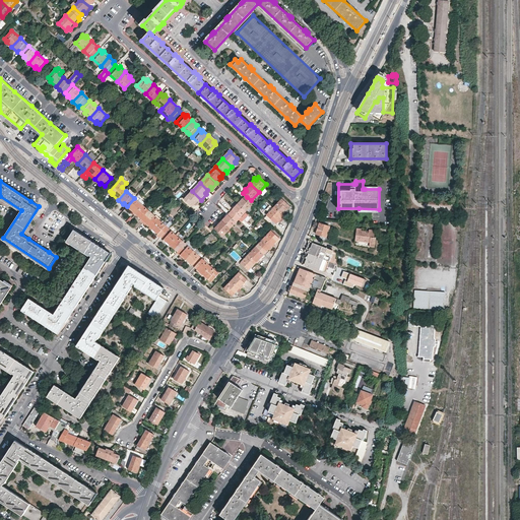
[(196,205),(201,200),(192,191),(185,199),(193,206),(195,203),(196,205)]
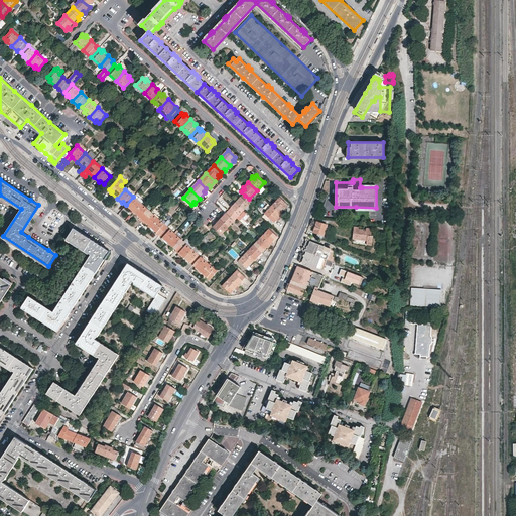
[(241,197),(236,202),(245,211),(253,203),(249,199),(245,196),(242,198),(241,197)]
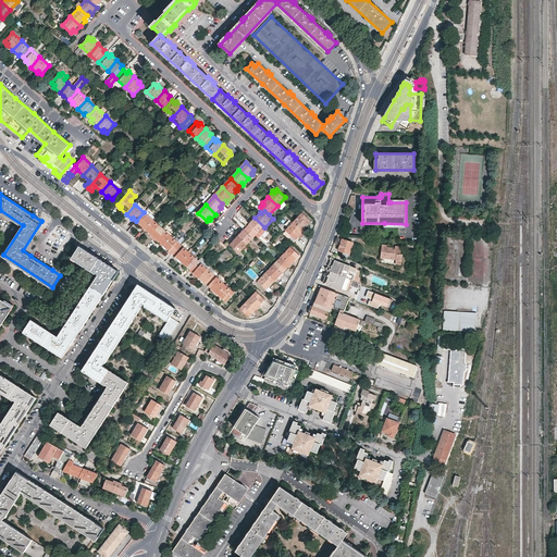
[(138,224),(145,230),(152,221),(144,212),(136,221),(139,223),(138,224)]
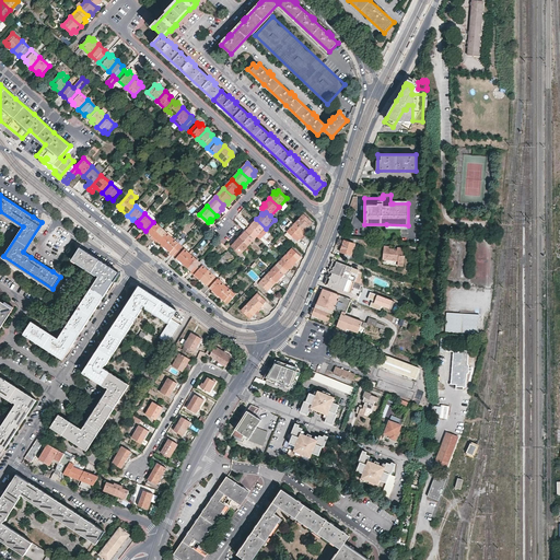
[(304,214),(295,223),(305,233),(312,226),(310,225),(313,222),(304,214)]
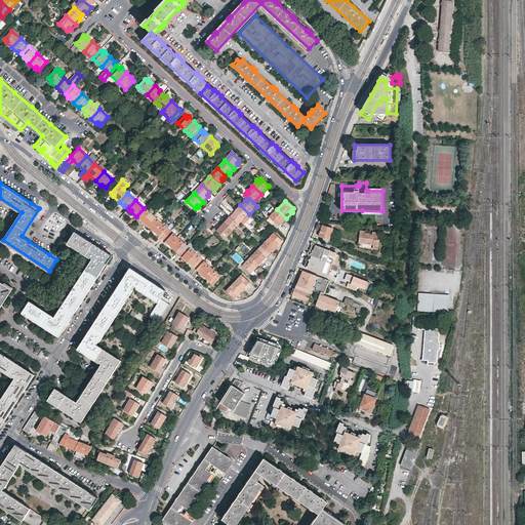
[(252,216),(249,214),(240,205),(235,210),(237,212),(234,214),(242,223),(245,225),(252,216)]
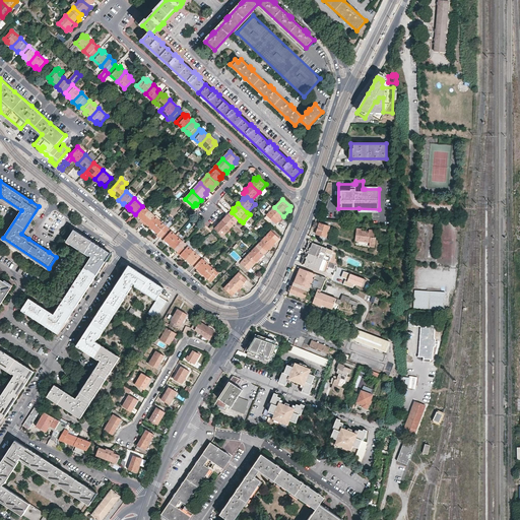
[(142,206),(135,214),(140,219),(141,218),(144,221),(151,213),(142,206)]
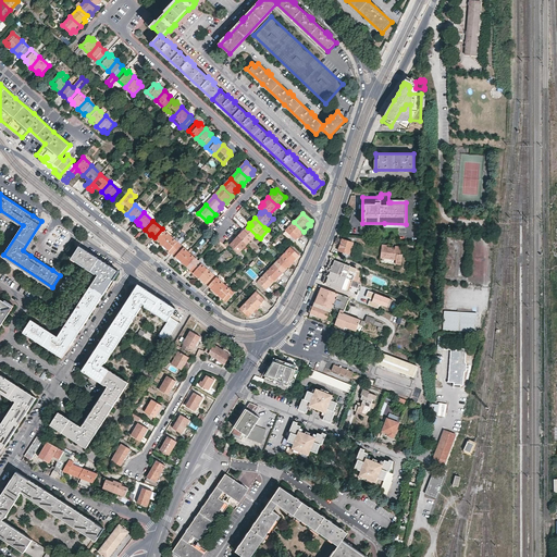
[(304,232),(294,222),(285,231),(294,239),(296,242),(299,237),(300,239),(306,233),(304,232)]
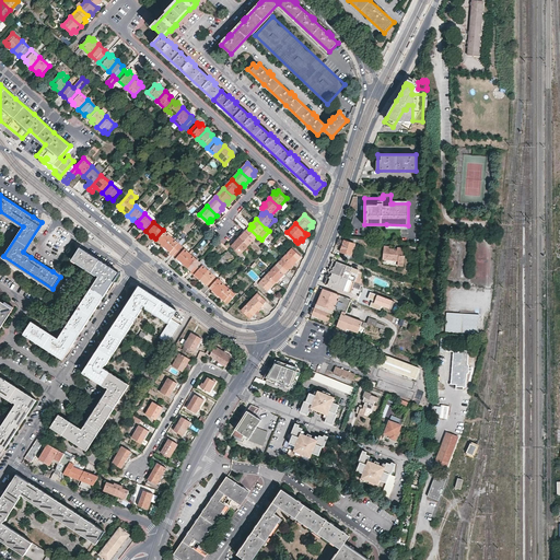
[(245,231),(240,236),(251,246),(258,237),(249,229),(246,232),(245,231)]
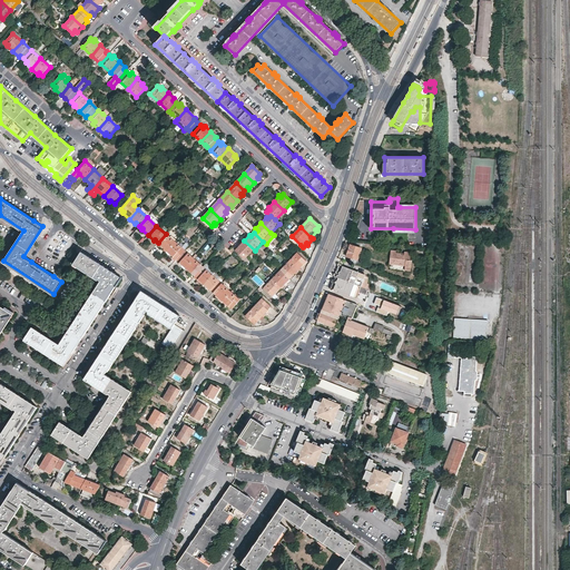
[(166,252),(175,243),(166,234),(158,243),(161,245),(159,246),(166,252)]
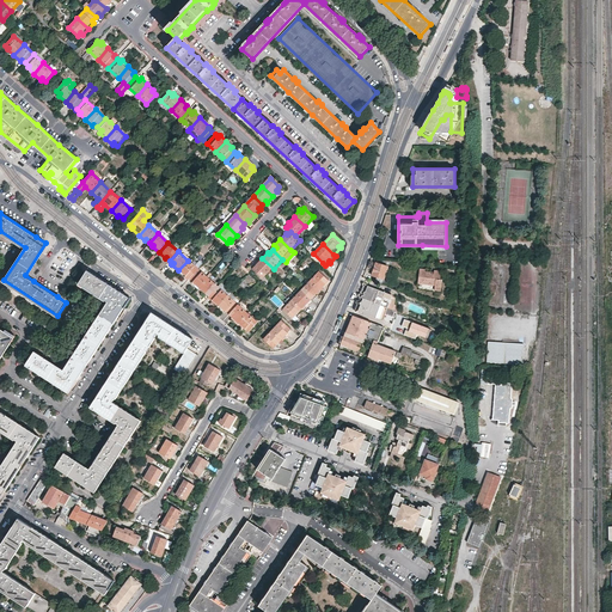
[(65,275),(74,262),(68,257),(67,259),(65,258),(63,257),(65,255),(60,252),(50,265),(65,275)]
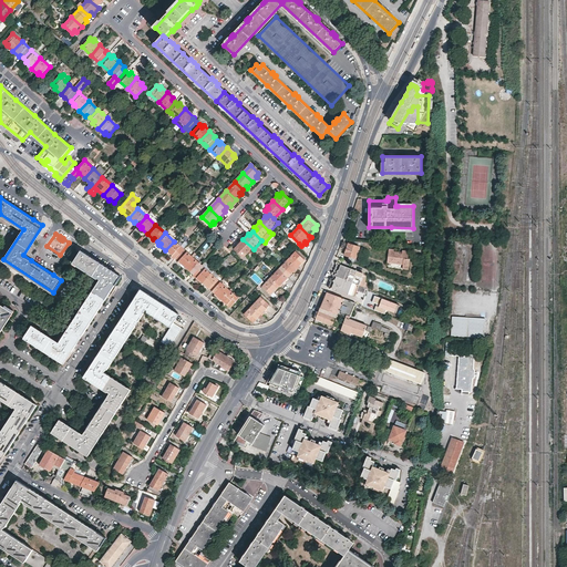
[(243,239),(241,238),(234,247),(235,249),(236,249),(239,247),(237,245),(243,239)]
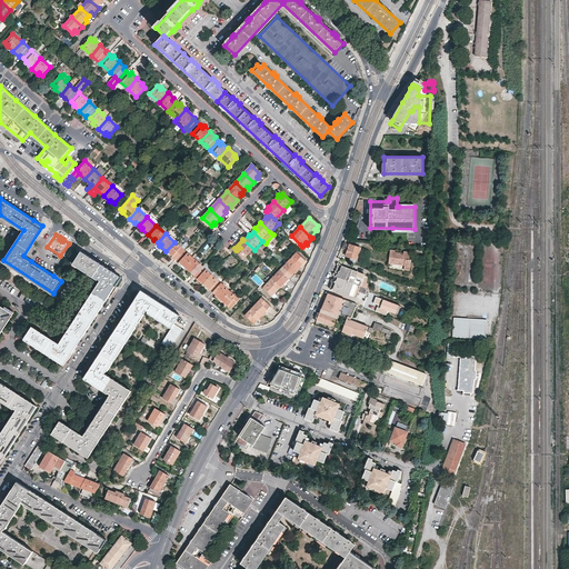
[(255,250),(243,240),(238,246),(240,248),(237,250),(246,259),(255,250)]
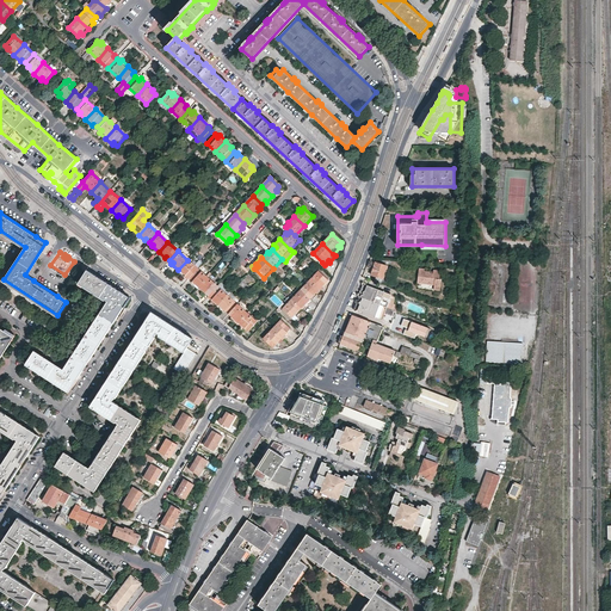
[(189,277),(197,269),(187,260),(178,270),(184,276),(185,275),(189,277)]
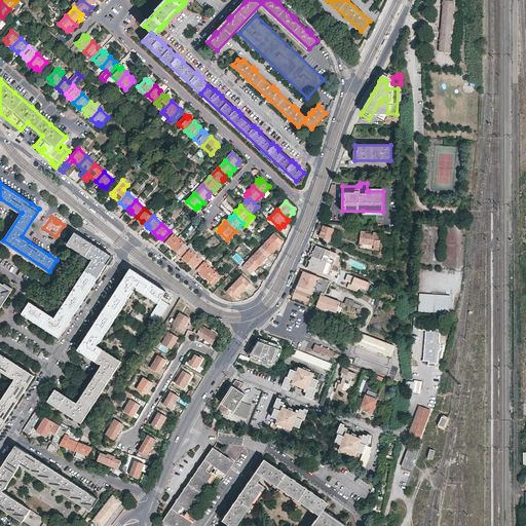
[(320,237),(324,238),(329,240),(333,229),(324,226),(320,237)]
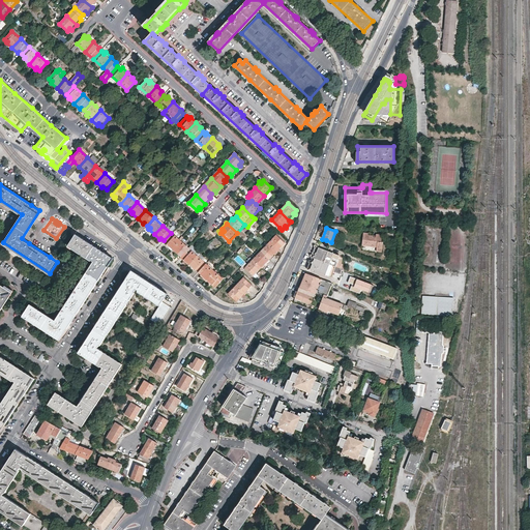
[(372,237),(373,235),(367,235),(367,233),(363,232),(361,245),(376,247),(376,252),(381,252),(382,241),(381,241),(382,235),(376,234),(375,236),(375,237),(372,237)]
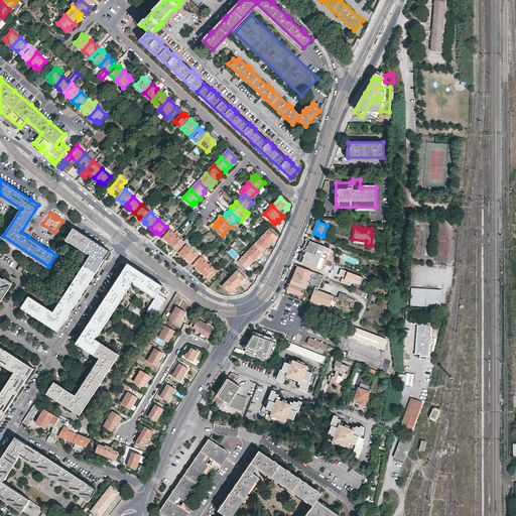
[(174,234),(166,227),(159,234),(162,237),(161,238),(167,243),(174,234)]
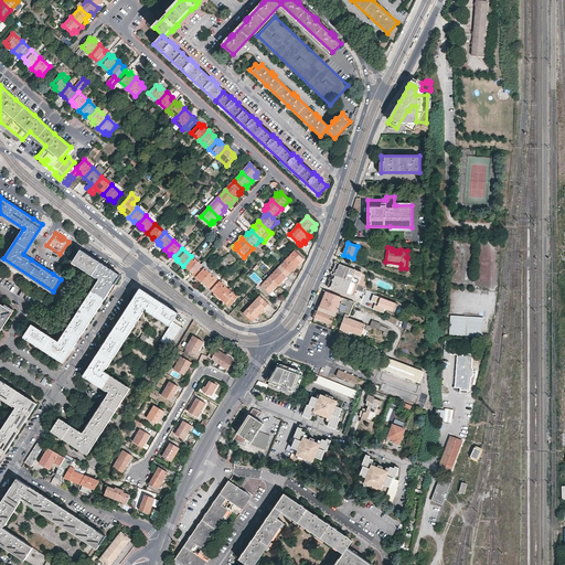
[(107,292),(119,275),(115,272),(92,256),(81,249),(73,262),(99,278),(59,341),(32,324),(24,337),(43,349),(63,361),(72,348),(92,317),(107,292)]
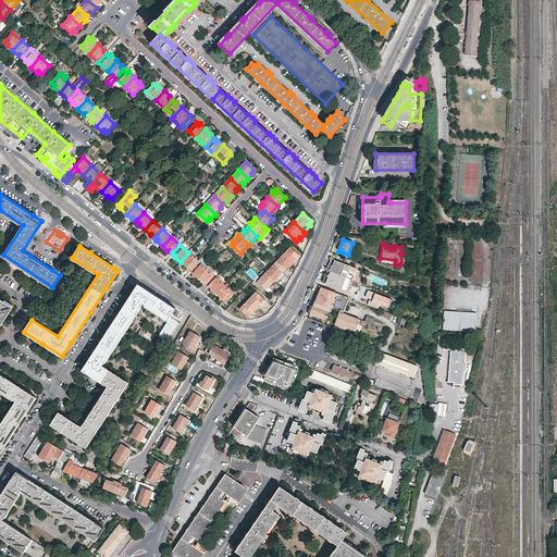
[(289,246),(282,255),(292,264),(297,258),(295,257),(298,254),(289,246)]
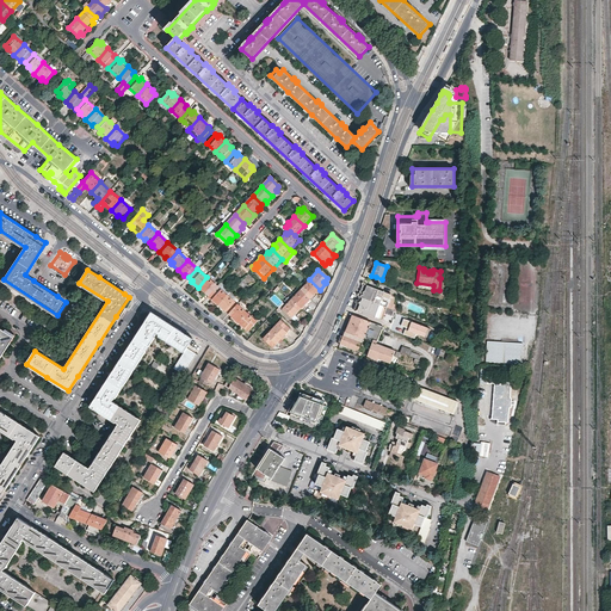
[(207,277),(198,288),(204,294),(205,291),(209,295),(216,285),(207,277)]
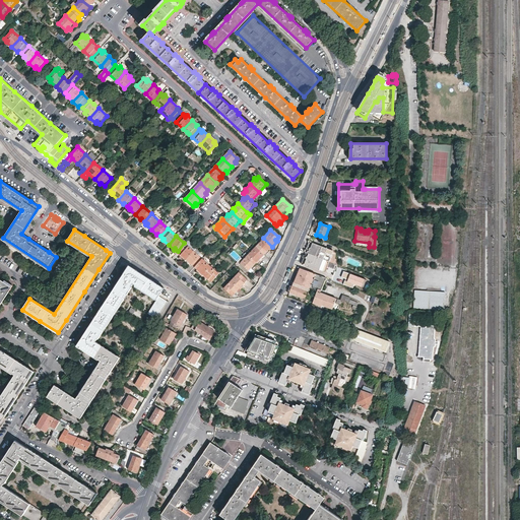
[(272,247),(263,238),(255,246),(263,254),(266,251),(267,252),(272,247)]
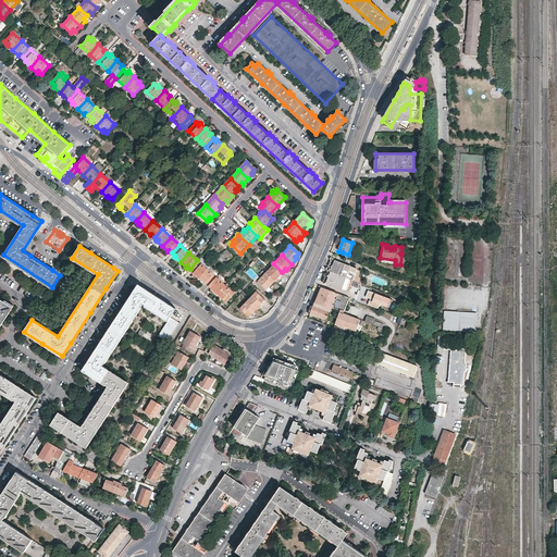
[(209,264),(200,257),(197,260),(190,269),(193,271),(192,273),(198,277),(206,268),(208,265),(209,264)]
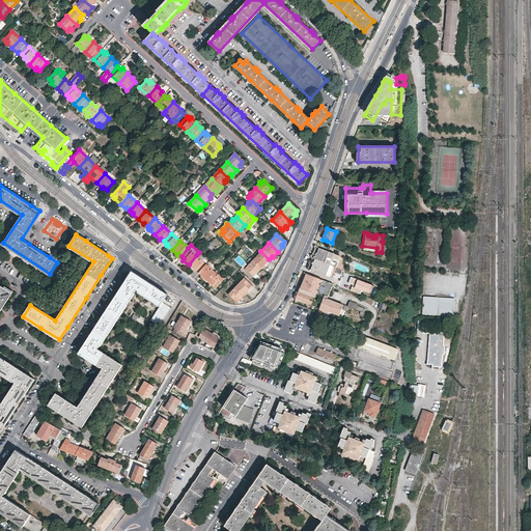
[(344,258),(340,257),(340,256),(319,248),(316,250),(315,252),(313,258),(336,267),(344,270),(345,264),(342,263),(344,258)]
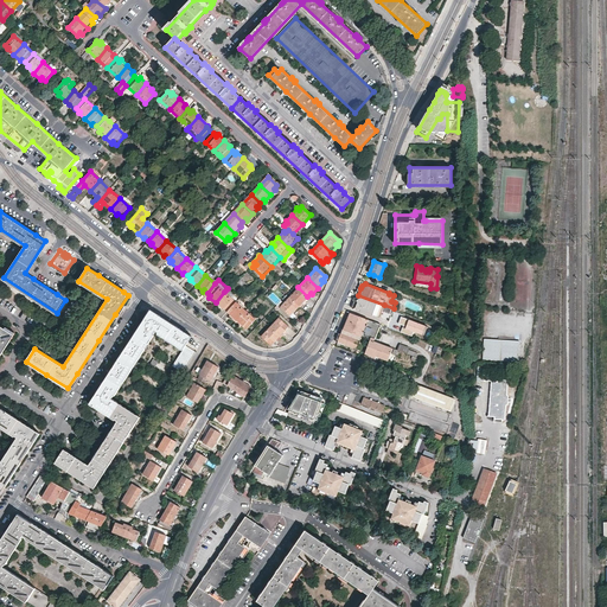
[(307,296),(298,287),(289,298),(300,307),(306,301),(305,300),(307,296)]
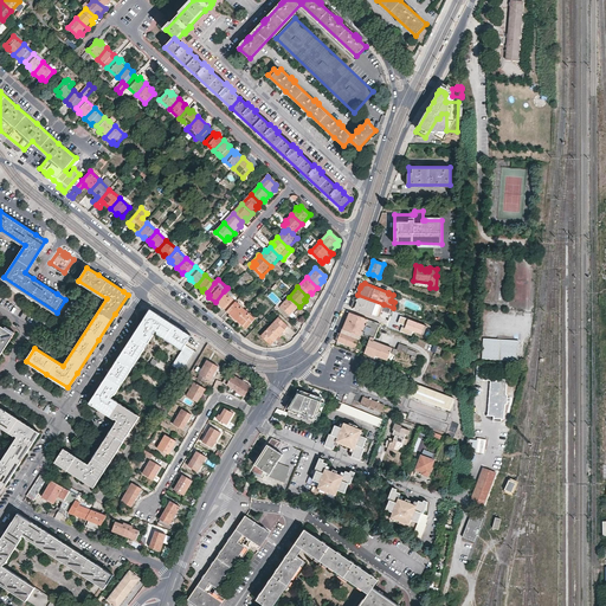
[(234,301),(230,297),(232,294),(226,289),(224,291),(216,302),(221,308),(223,307),(226,310),(234,301)]
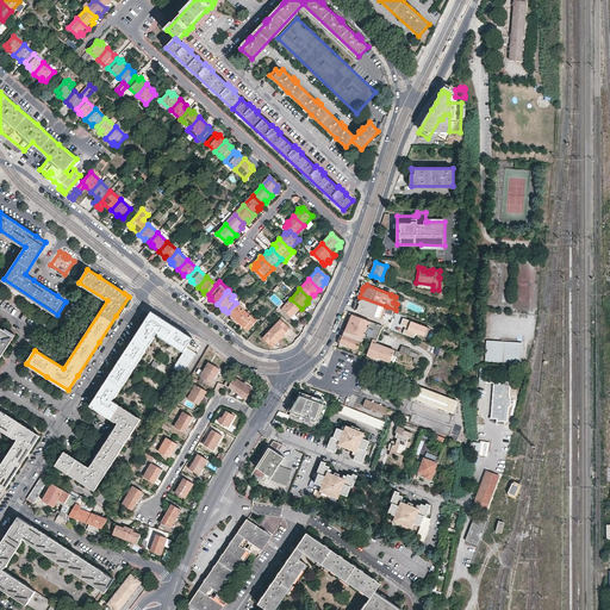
[(386,306),(360,297),(358,302),(356,306),(358,311),(381,319),(386,306)]
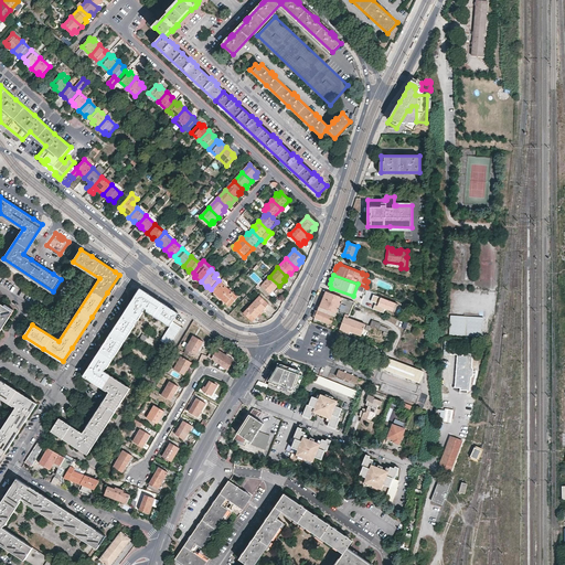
[(274,291),(279,286),(269,277),(262,285),(269,294),(273,290),(274,291)]
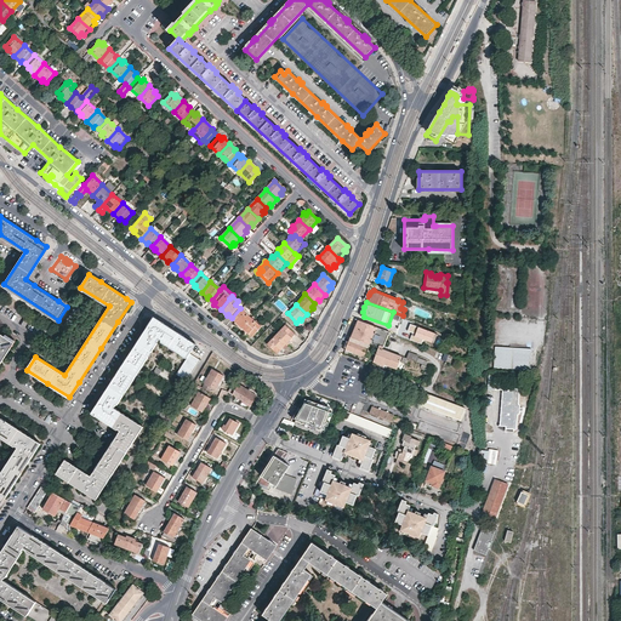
[(250,317),(240,308),(232,318),(235,320),(234,322),(240,328),(250,317)]
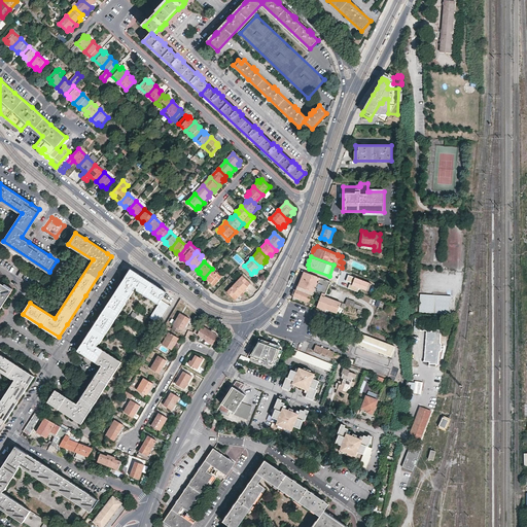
[(135,271),(131,269),(123,281),(105,309),(86,337),(78,350),(86,355),(102,365),(77,403),(72,400),(59,392),(56,390),(48,401),(81,422),(85,416),(120,361),(97,346),(135,287),(159,303),(162,300),(166,292),(166,291),(160,287),(135,271)]
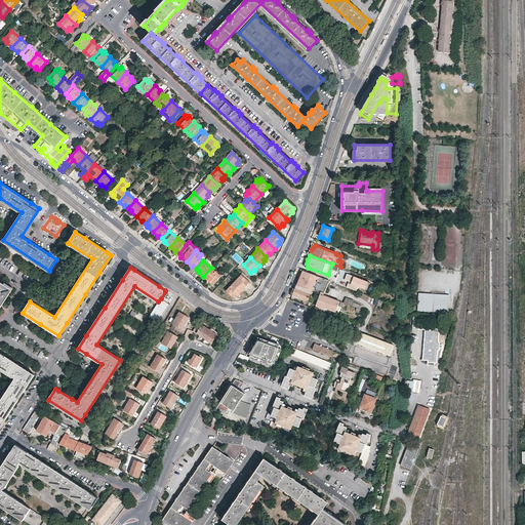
[(211,268),(203,277),(208,282),(209,281),(212,283),(219,276),(211,268)]
